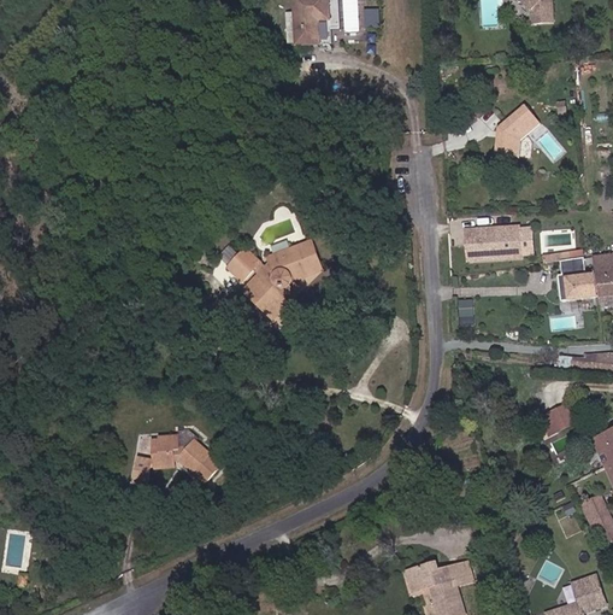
[(292,0),(295,44),(328,41),(324,0),(292,0)]
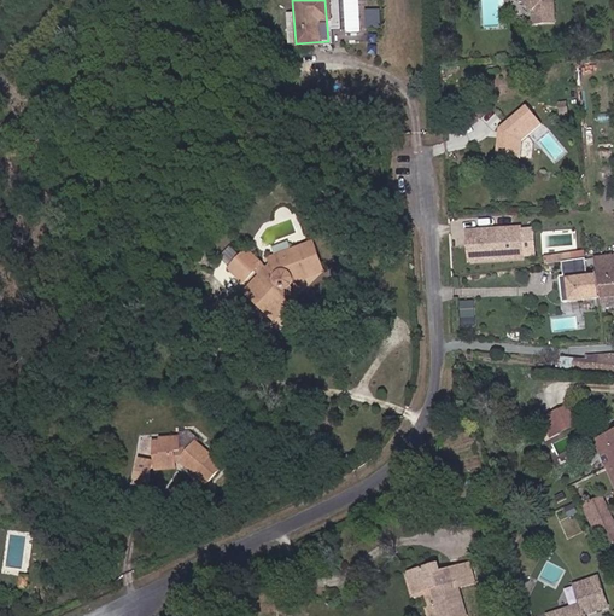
[(325,0),(328,41),(349,40),(357,33),(356,0),(325,0)]
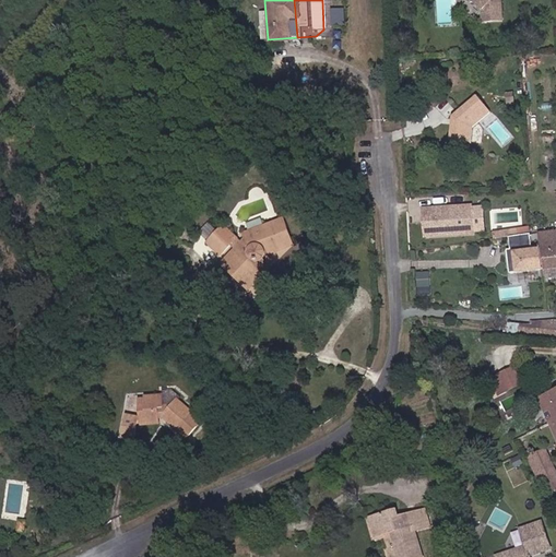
[(464,0),(477,8),(478,19),(498,18),(496,0),(464,0)]
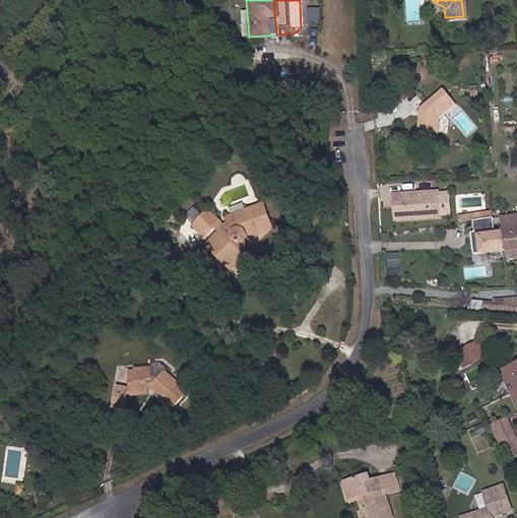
[(306,6),(307,21),(319,19),(318,5),(306,6)]
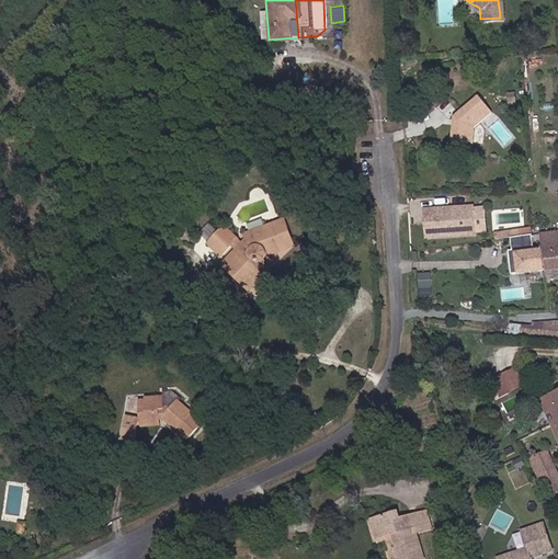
[(490,112),(478,95),(450,116),(447,141),(468,144),(473,127),(490,112)]
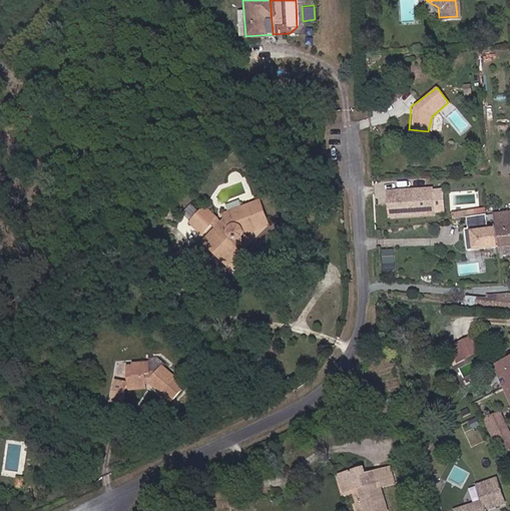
[(429,188),(386,191),(387,216),(431,213),(429,188)]
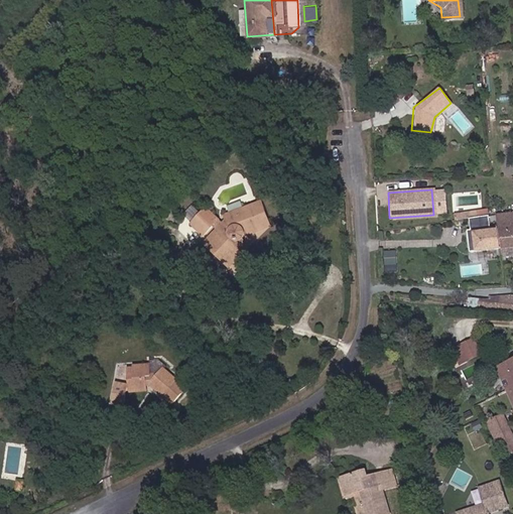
[(202,242),(210,249),(206,253),(215,261),(221,254),(229,262),(239,252),(234,241),(237,238),(235,232),(239,230),(240,234),(261,226),(252,203),(217,216),(220,223),(202,242)]
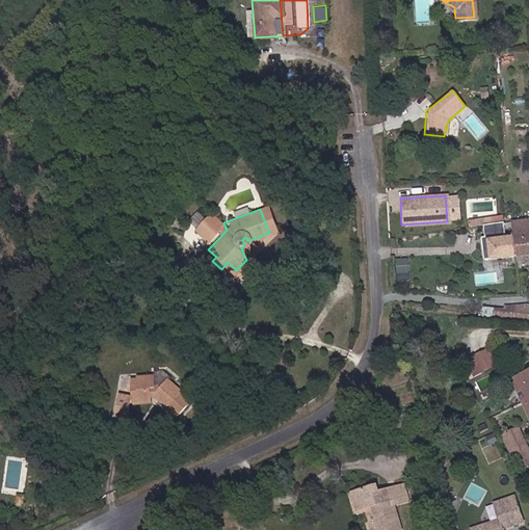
[(528,232),(528,216),(509,218),(511,235),(528,232)]
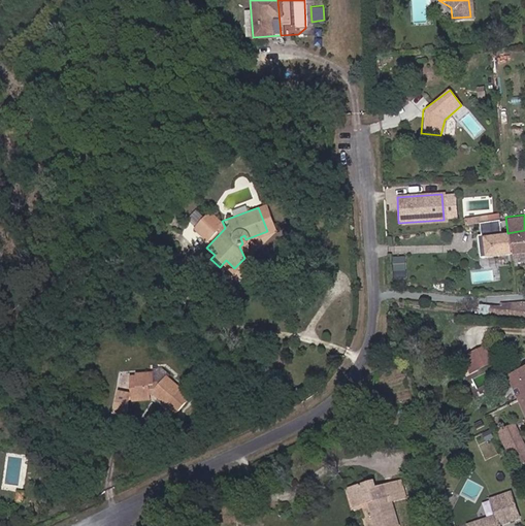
[(216,228),(204,218),(190,233),(202,243),(216,228)]
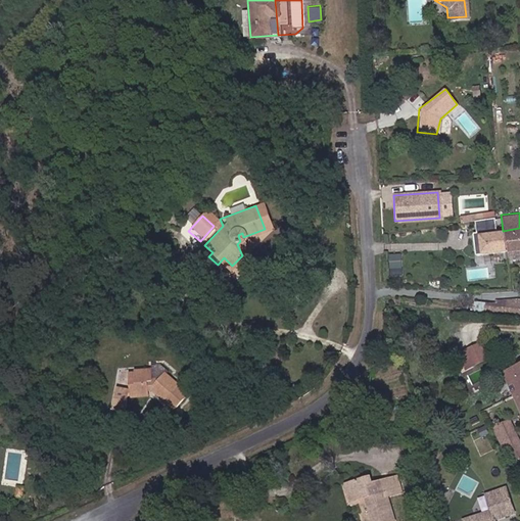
[(519,245),(519,228),(503,231),(504,248),(519,245)]
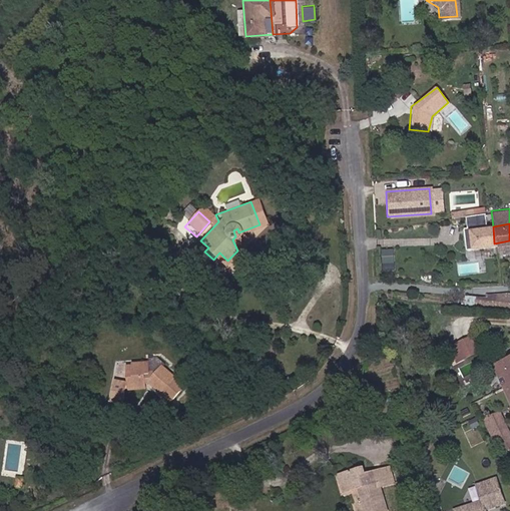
[(494,243),(493,226),(467,228),(468,245),(494,243)]
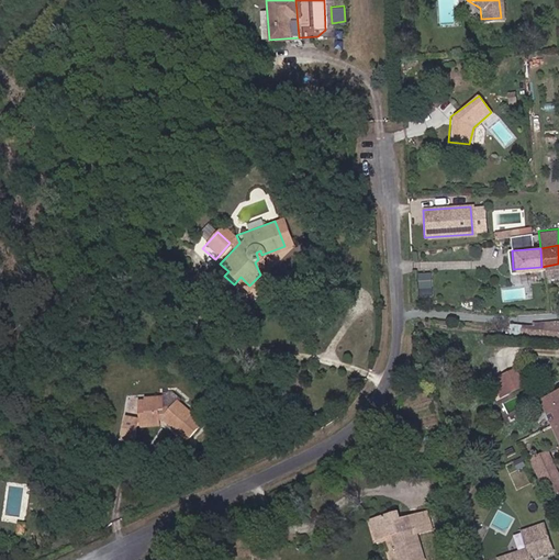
[(215,269),(224,276),(228,271),(220,264),(215,269)]
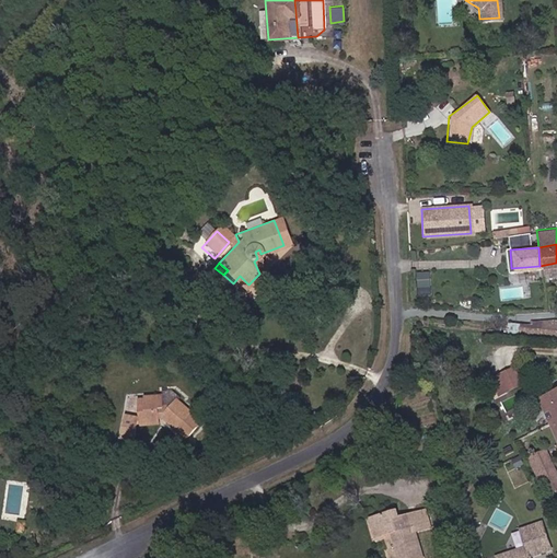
[(242,292),(248,285),(240,276),(233,283),(242,292)]
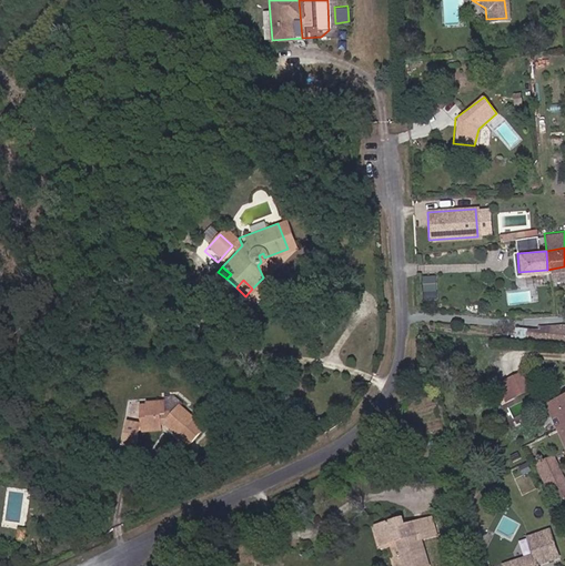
[(564,325),(520,323),(518,336),(564,340),(564,325)]
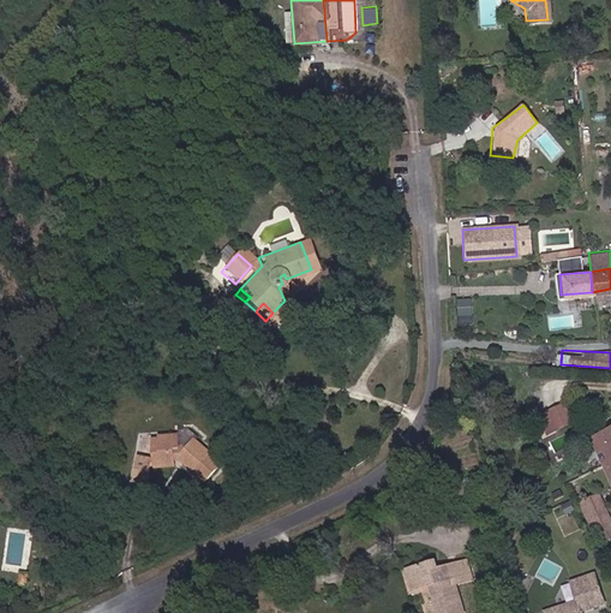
[(569,417),(561,399),(544,406),(552,424),(569,417)]
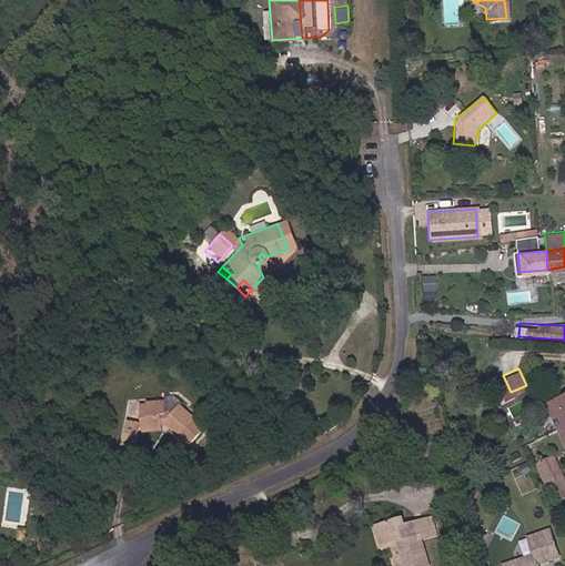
[(511,392),(503,375),(493,381),(501,397),(511,392)]
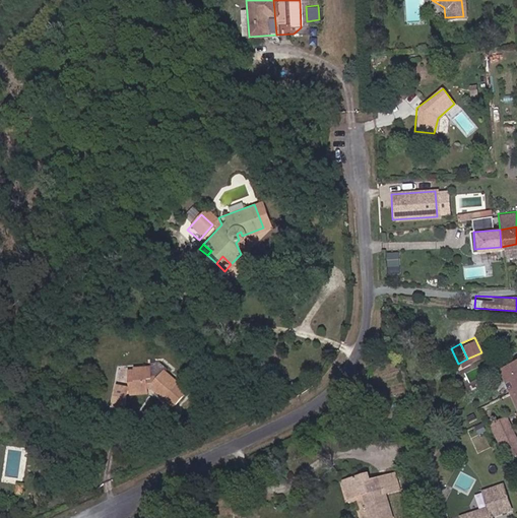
[(146,373),(154,373),(160,367),(159,367),(164,362),(156,354),(143,355),(144,362),(146,373)]
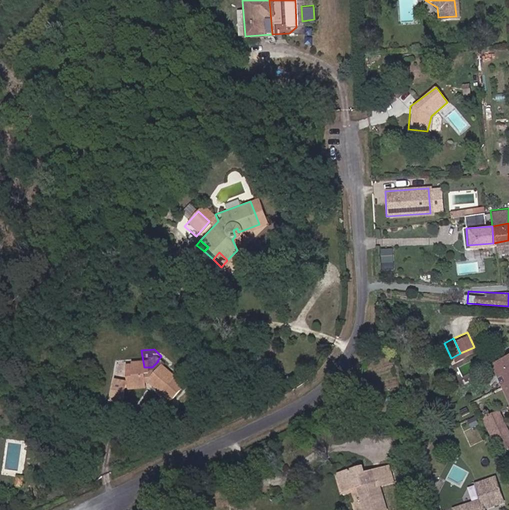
[(508,353),(491,361),(508,400),(508,353)]
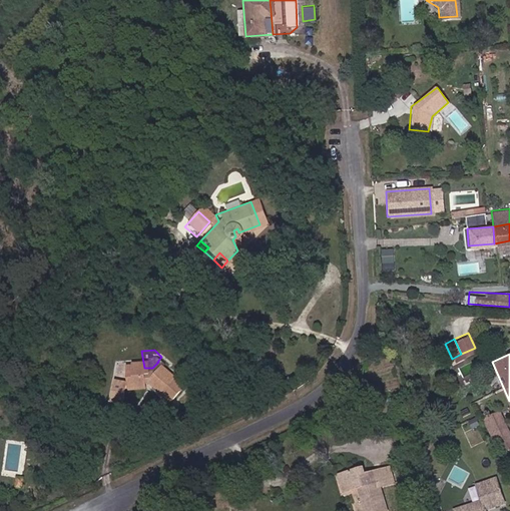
[(189,391),(158,362),(152,368),(144,368),(142,357),(125,358),(126,362),(126,370),(120,371),(121,379),(105,379),(104,398),(117,399),(117,385),(123,385),(123,389),(139,387),(139,381),(144,380),(175,409),(189,391)]
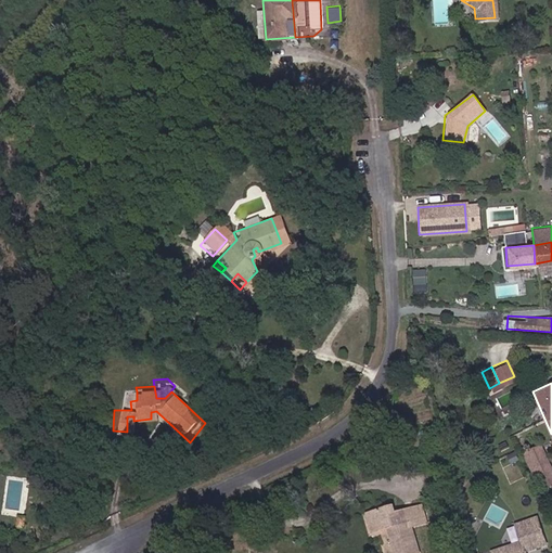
[(128,393),(130,401),(137,400),(137,391),(128,393)]
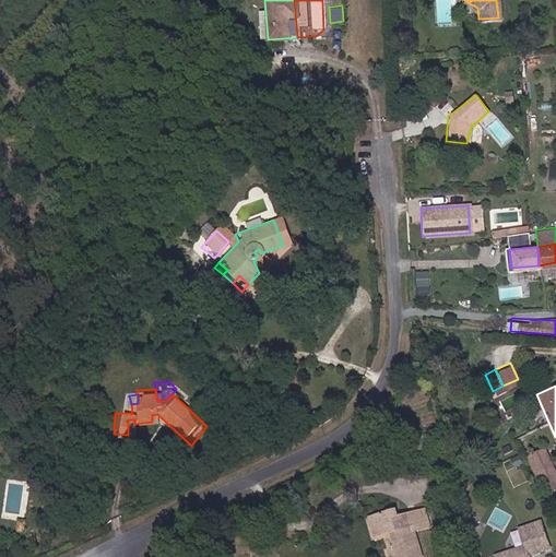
[(554,471),(546,454),(534,459),(541,476),(554,471)]
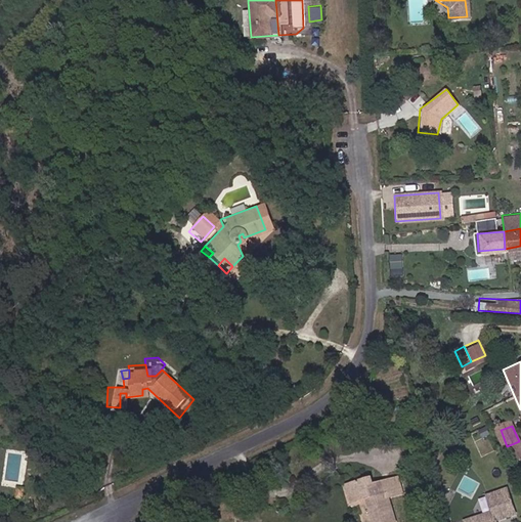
[(376,484),(373,475),(347,482),(353,498),(367,494),(375,521),(386,521),(395,520),(388,494),(403,489),(398,474),(376,484)]
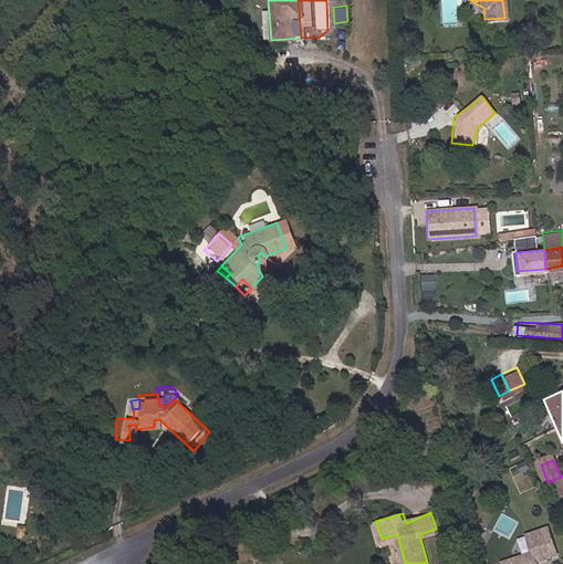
[(538,563),(537,561),(539,557),(556,551),(548,525),(527,532),(532,550),(502,561),(502,563),(538,563)]
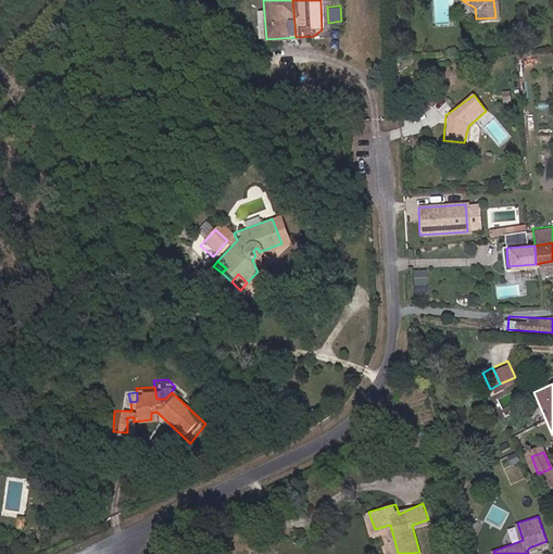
[(16,532),(21,523),(14,519),(10,529),(16,532)]
